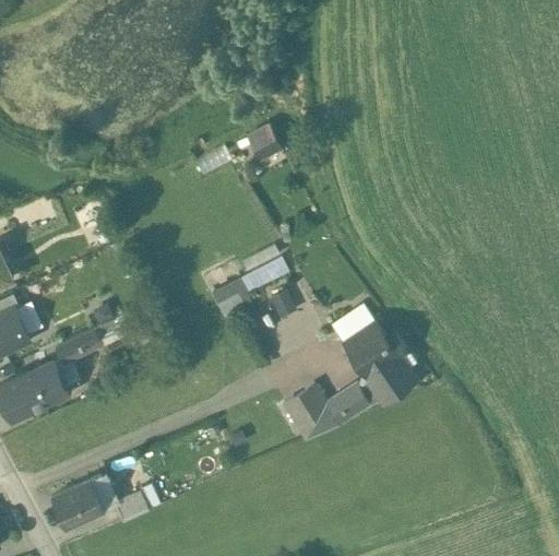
[(270,126),(248,137),(260,161),(282,149),(270,126)]
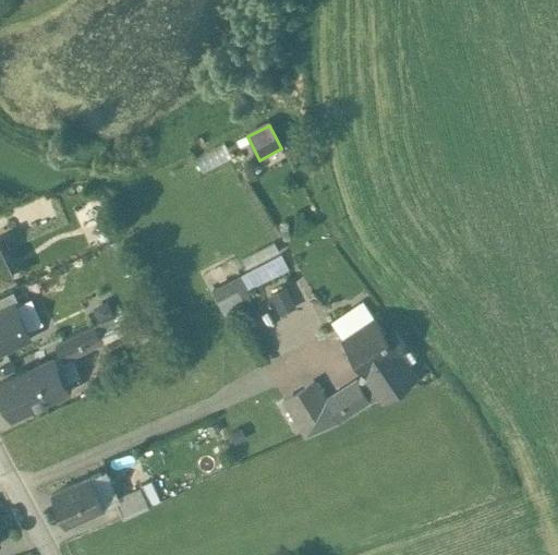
[(223,144),(195,159),(204,177),(233,161),(223,144)]
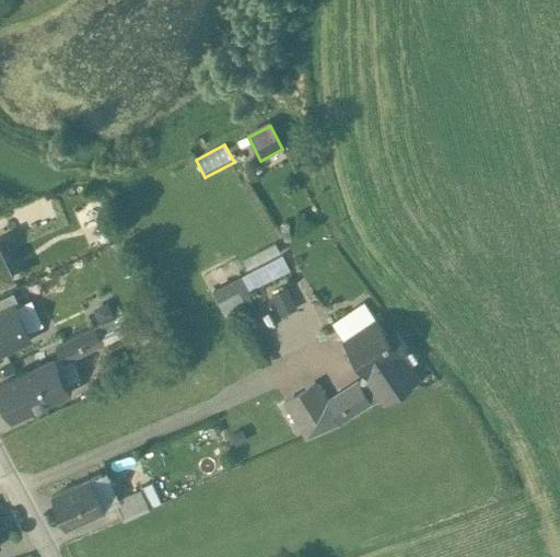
[(242,279),(213,294),(225,317),(253,303),(242,279)]
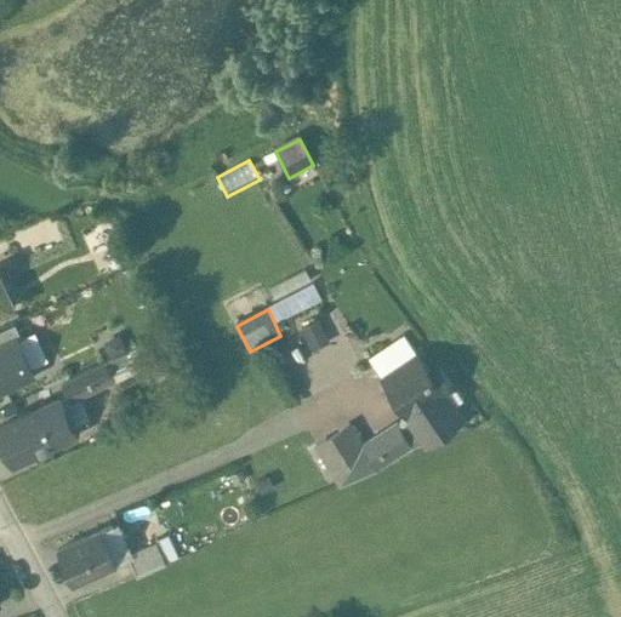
[(318,323),(302,330),(309,346),(325,338),(318,323)]
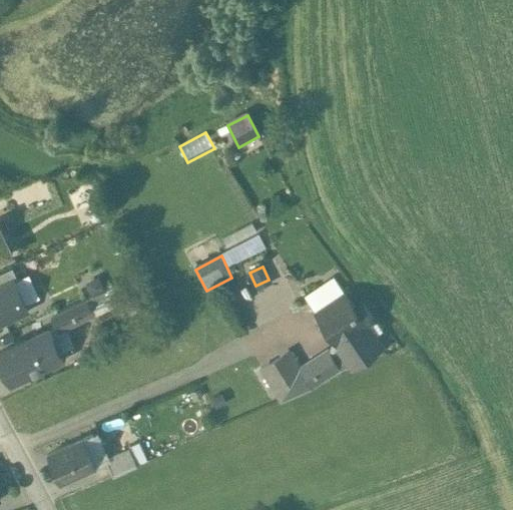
[(356,311),(334,278),(305,297),(319,318),(317,325),(321,330),(328,332),(341,351),(332,357),(329,352),(300,370),(299,371),(311,389),(350,364),(354,370),(382,350),(366,326),(374,321),(363,306),(356,311)]
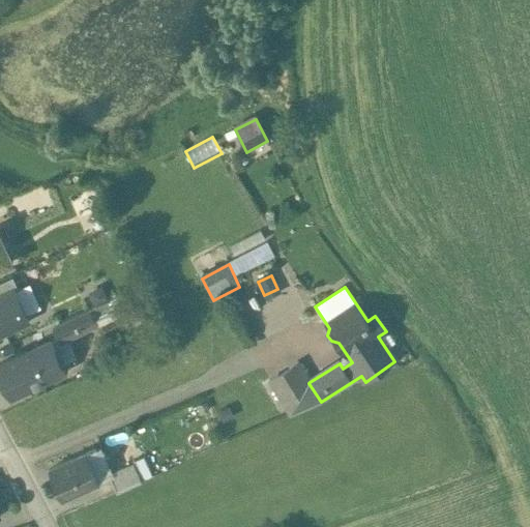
[(0,334),(29,322),(15,290),(0,296),(0,334)]
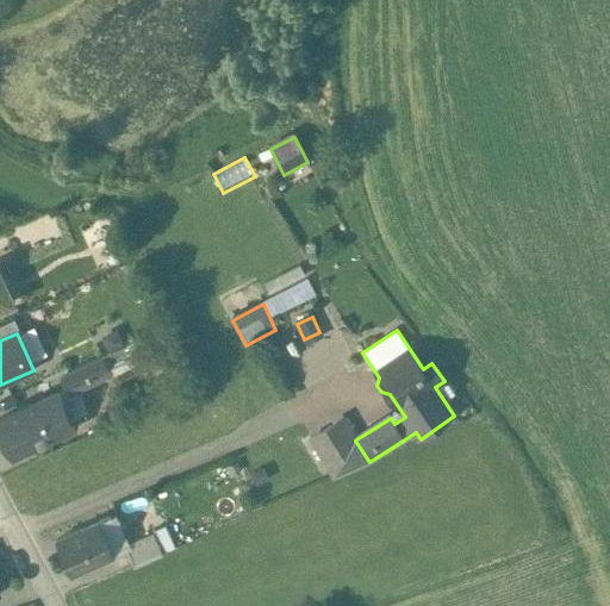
[(101,357),(63,375),(70,391),(109,373),(101,357)]
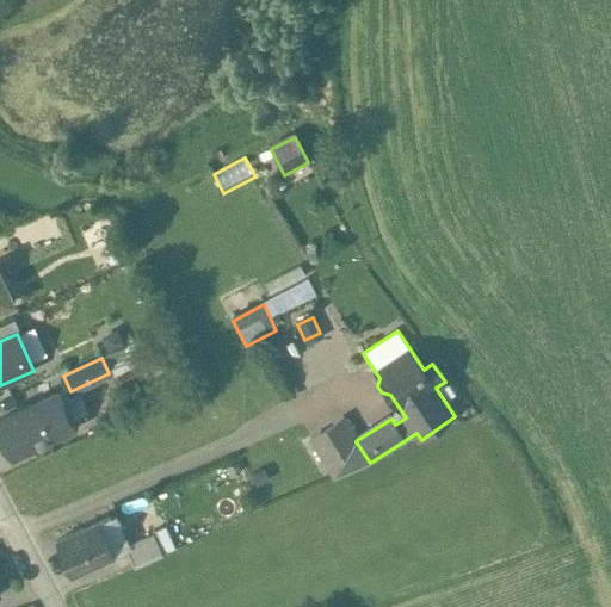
[(61,392),(0,420),(0,427),(13,457),(37,446),(39,447),(48,443),(49,440),(78,427),(61,392)]
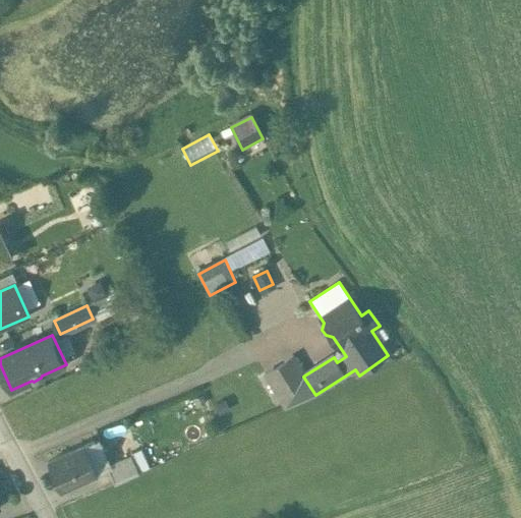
[(292,357),(265,375),(286,408),(315,395),(303,377),(304,376),(292,357)]
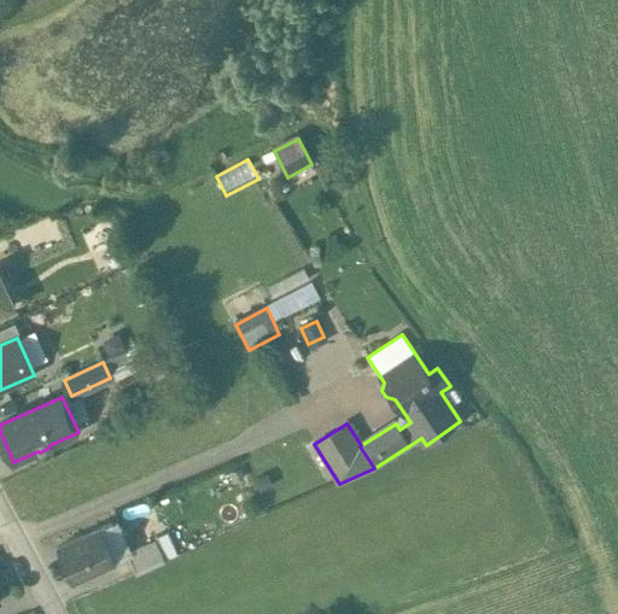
[(266,478),(257,481),(262,492),(270,489),(266,478)]
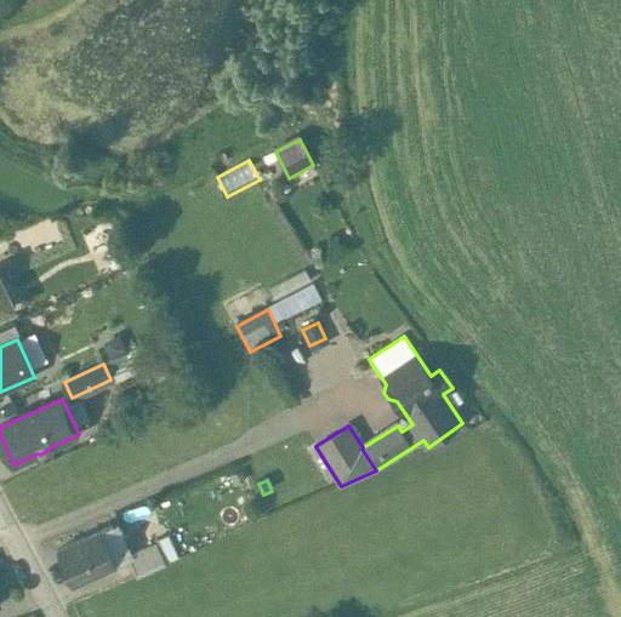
[(121,547),(114,529),(102,533),(109,552),(121,547)]
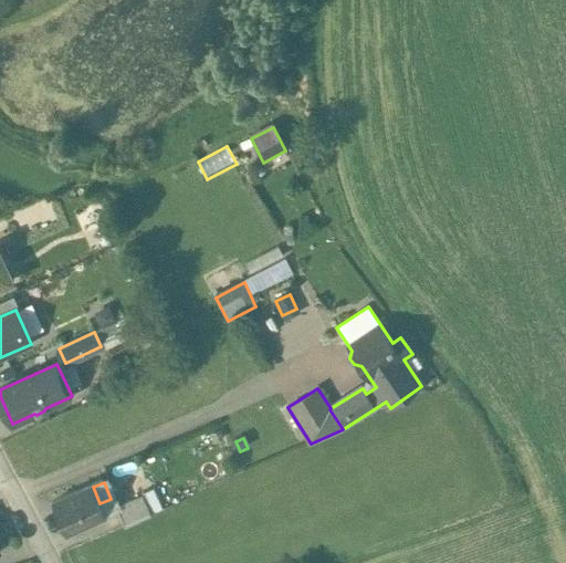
[(93,487),(53,503),(66,534),(106,518),(100,503),(93,487)]
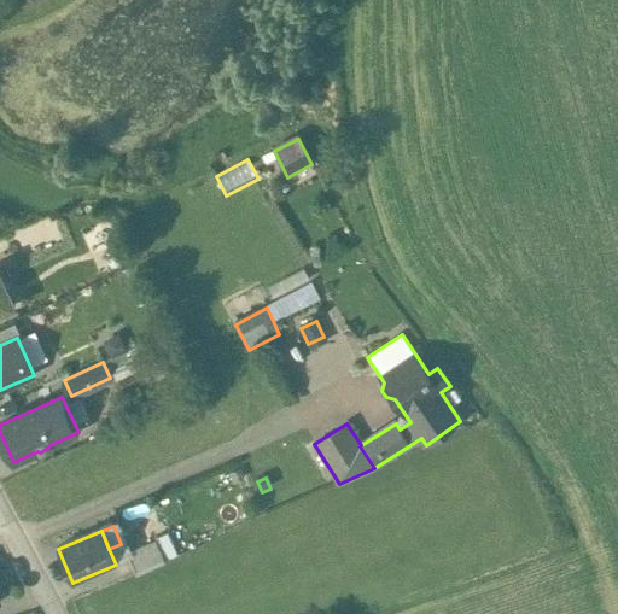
[(157,543),(128,556),(136,576),(165,563),(157,543)]
